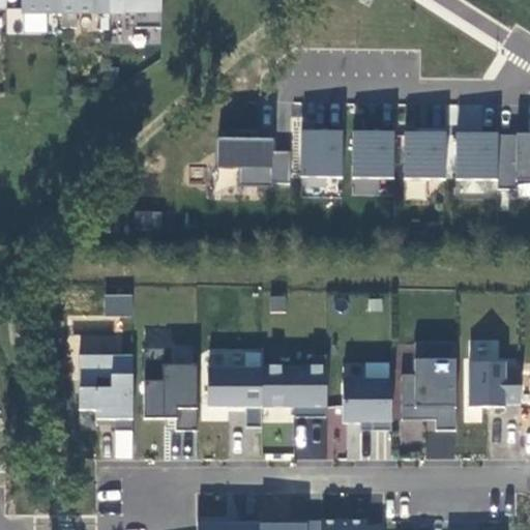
[(20,0),(20,11),(56,11),(56,0),(20,0)]
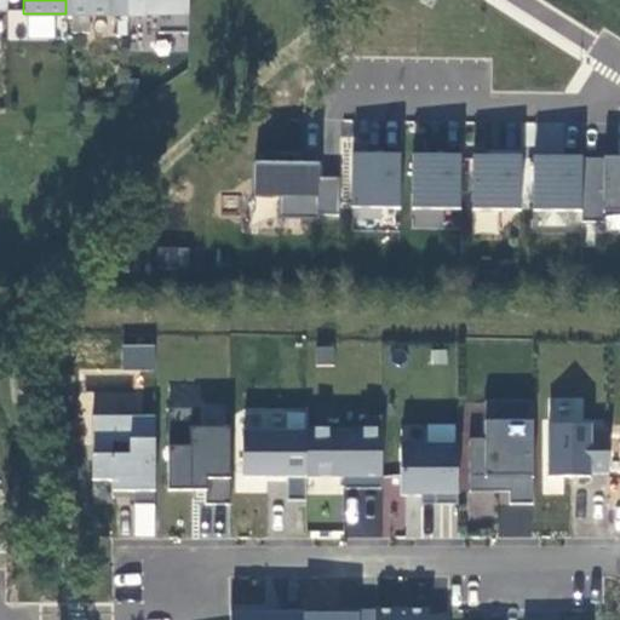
[(126,0),(65,0),(65,13),(126,13),(126,0)]
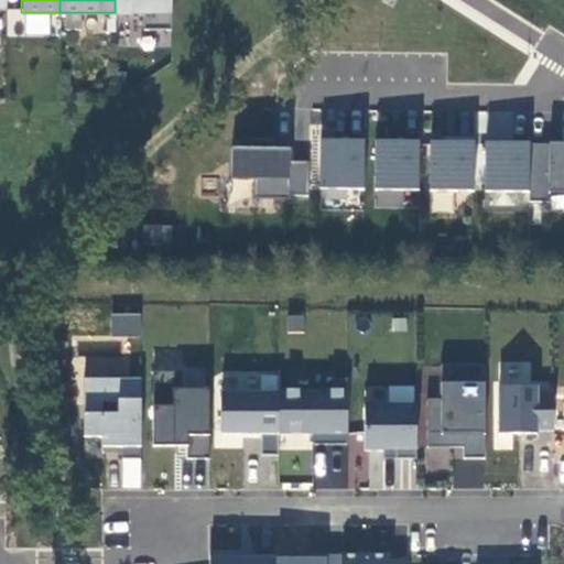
[(170,0),(115,0),(115,12),(142,12),(142,29),(171,29),(170,0)]
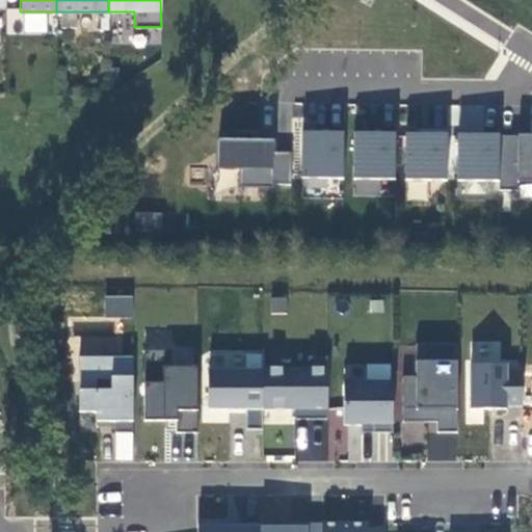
[(353,133),(300,132),(300,180),(352,180),(353,133)]
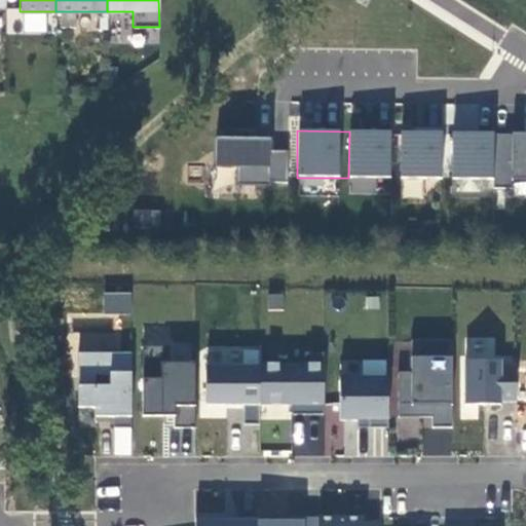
[(400,133),(349,132),(348,178),(400,179),(400,133)]
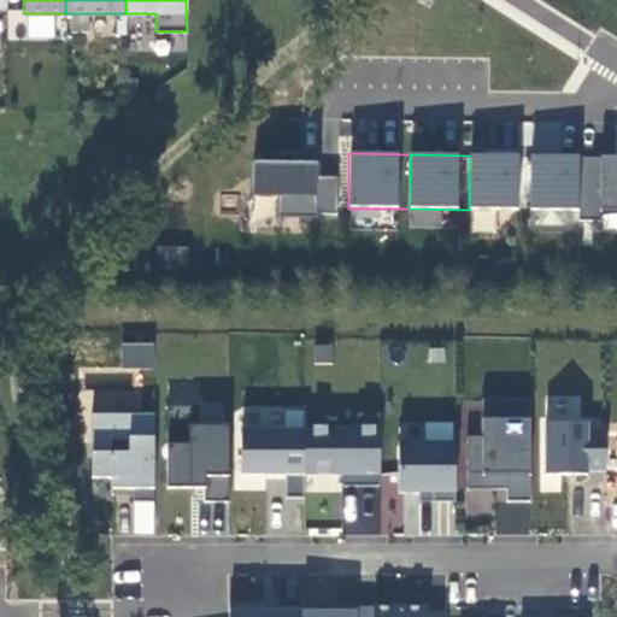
[(523,157),(469,156),(469,210),(522,211),(523,157)]
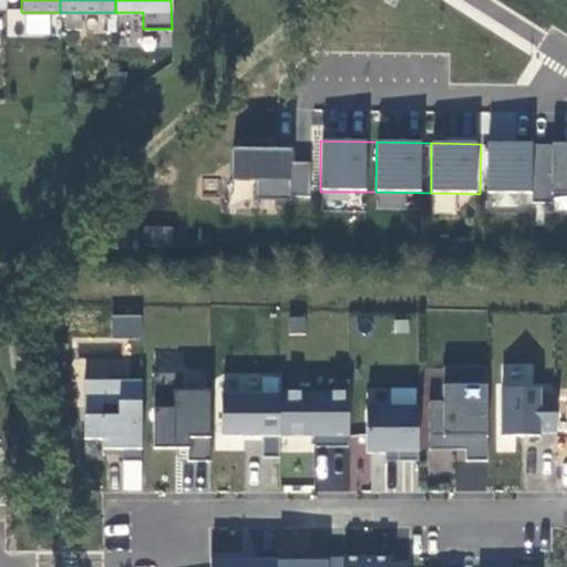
[(533,144),(481,144),(480,194),(532,194),(533,144)]
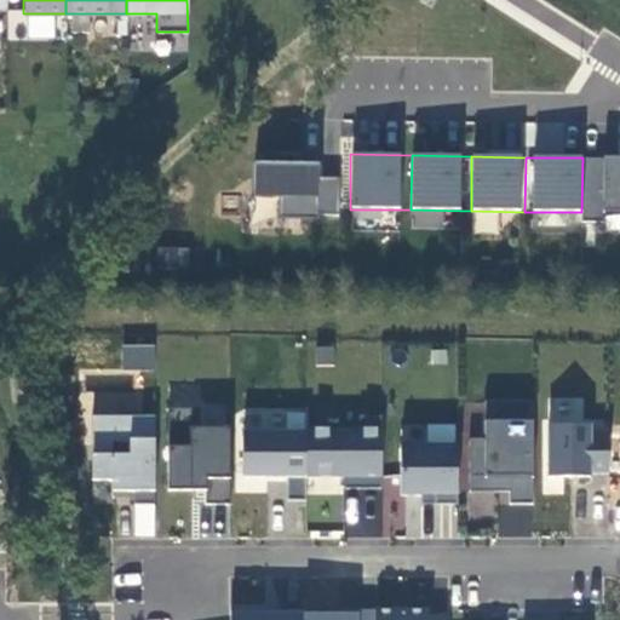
[(619,158),(583,158),(581,212),(581,225),(610,225),(610,210),(619,208),(619,158)]
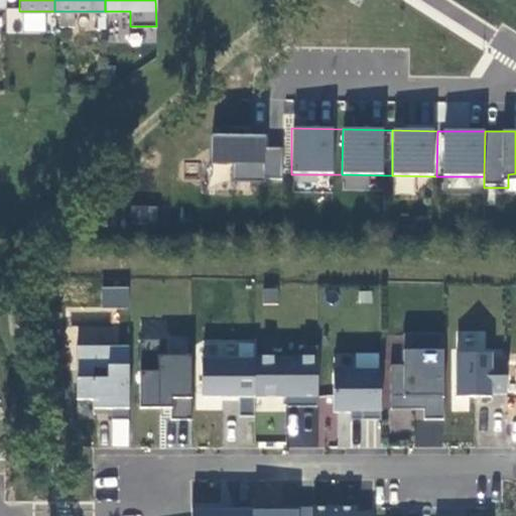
[(280,179),(281,147),(267,147),(267,134),(211,133),(211,163),(234,163),(233,178),(280,179)]
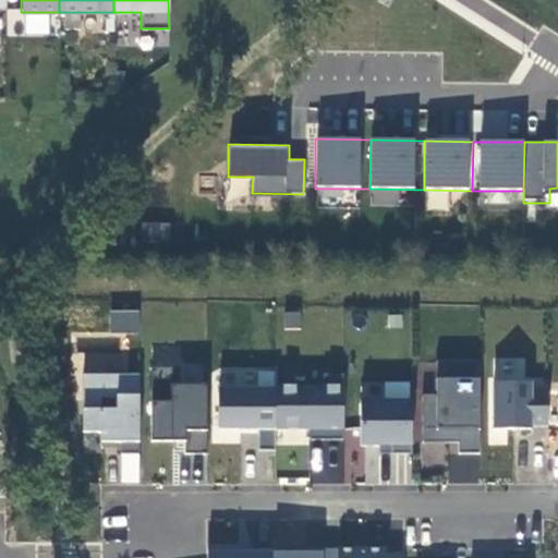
[(250,178),(227,179),(228,204),(251,203),(250,178)]
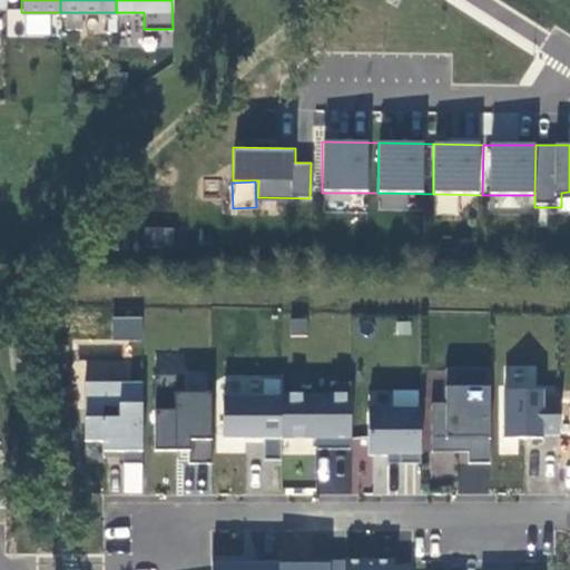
[(112,316),(112,340),(141,340),(141,316),(112,316)]
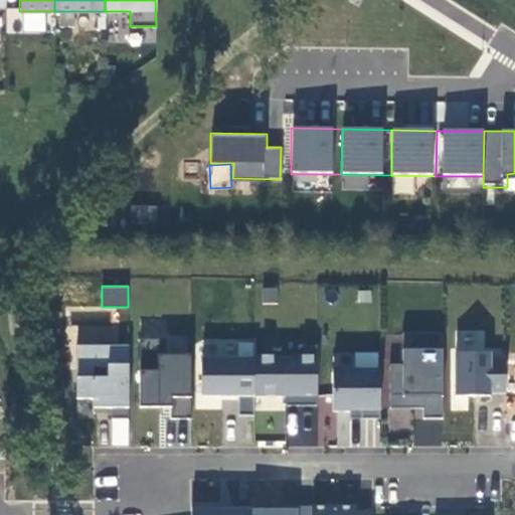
[(77,326),(77,342),(116,343),(116,327),(77,326)]
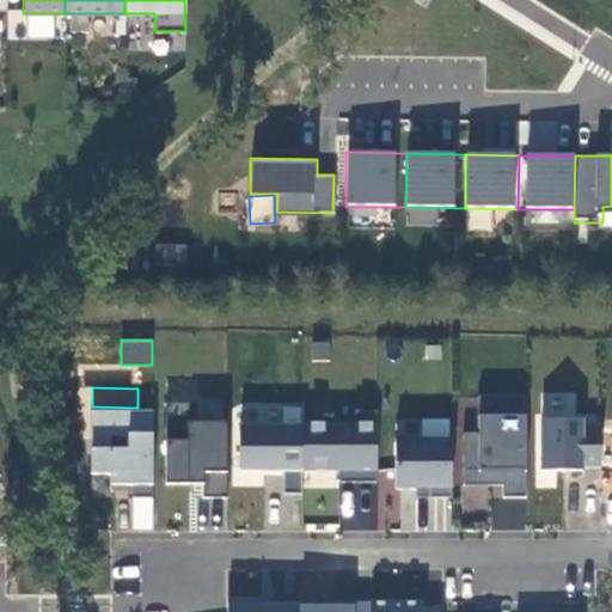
[(601,415),(575,414),(575,392),(542,391),(540,467),(600,469),(601,415)]
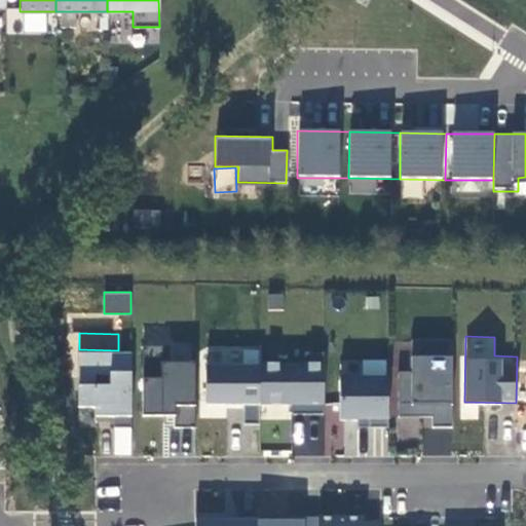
[(410,372),(398,372),(397,414),(433,415),(433,425),(451,425),(453,341),(411,340),(410,372)]
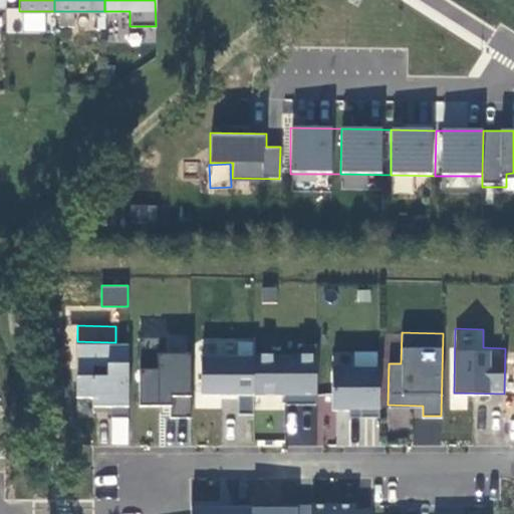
[(202,341),(200,409),(253,411),(253,396),(315,398),(317,353),(254,351),(254,343),(202,341)]
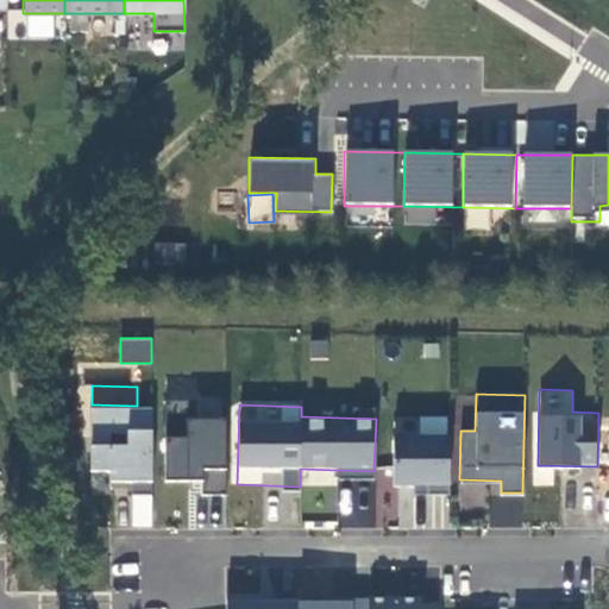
[(88,478),(151,481),(154,408),(90,406),(88,478)]
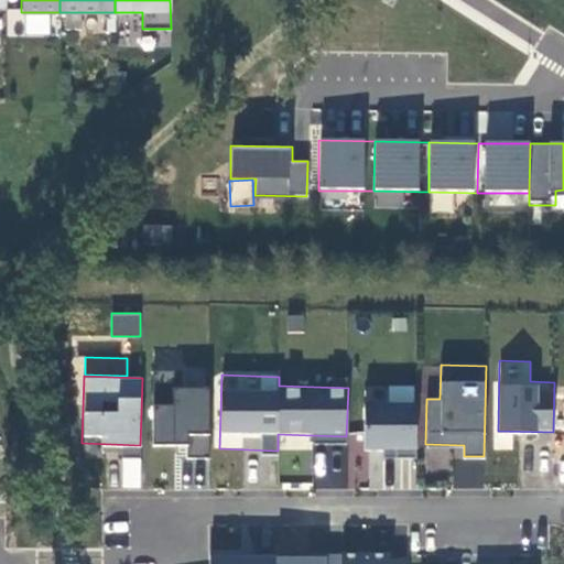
[(187,443),(187,455),(208,455),(209,383),(154,382),(153,442),(187,443)]
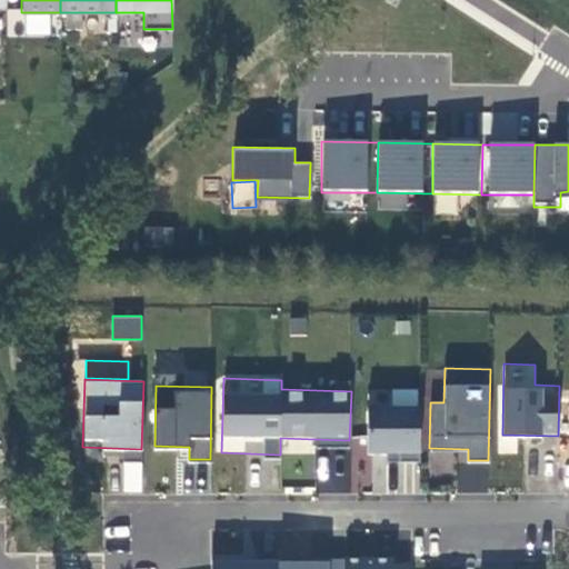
[(368,456),(419,458),(421,392),(370,390),(368,456)]
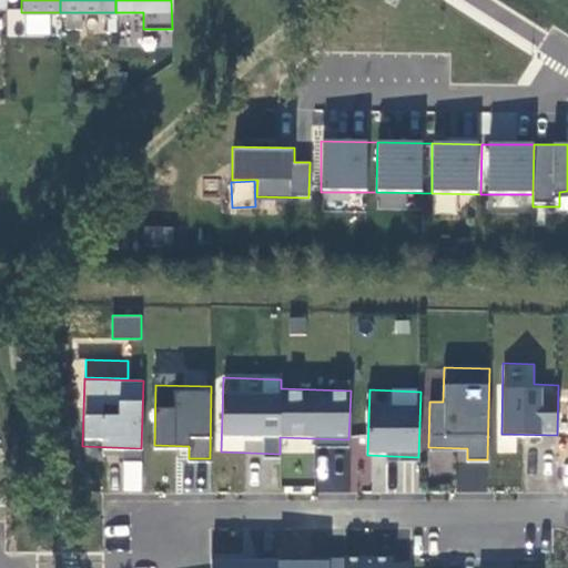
[(359,449),(318,446),(316,490),(356,494),(359,449)]
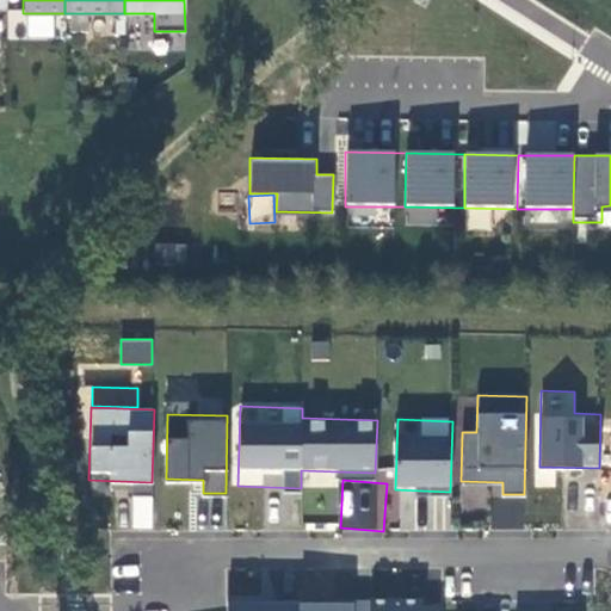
[(131,495),(131,528),(152,529),(152,495),(131,495)]
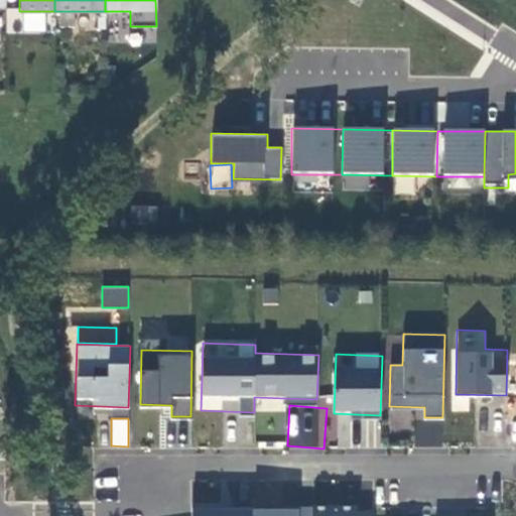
[(191,505),(191,515),(374,515),(374,508),(191,505)]
